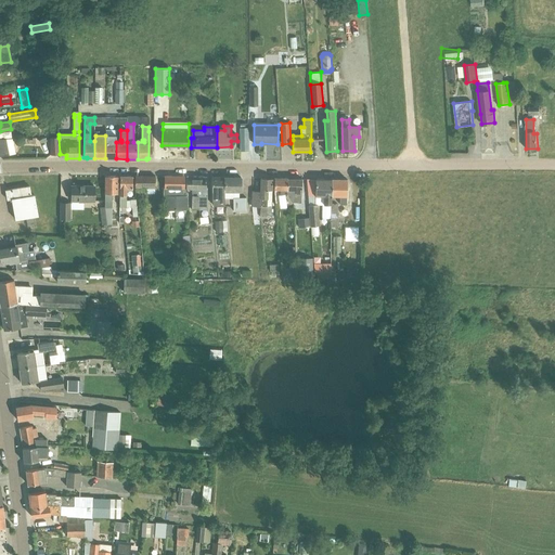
[(116,136),(105,136),(105,158),(116,158),(116,142),(116,136)]
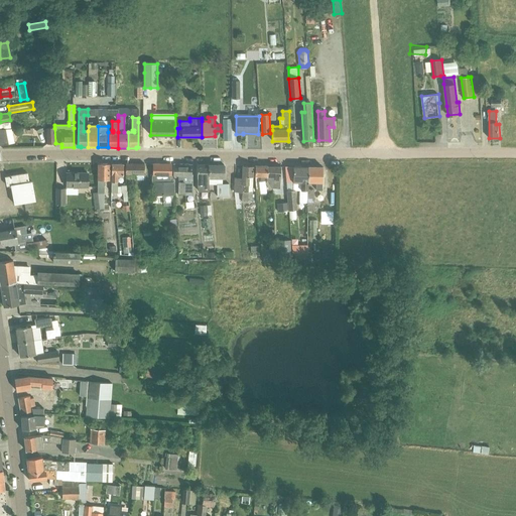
[(54,128),(46,128),(47,144),(55,143),(54,128)]
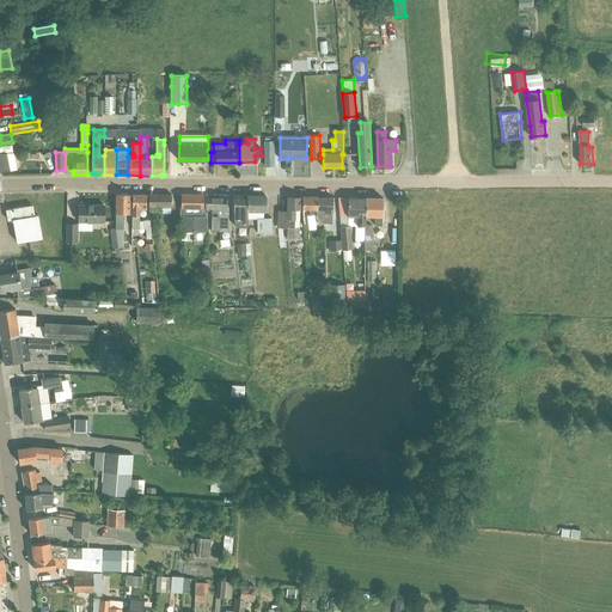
[(16,167),(12,154),(6,154),(0,153),(0,170),(5,170),(16,167)]
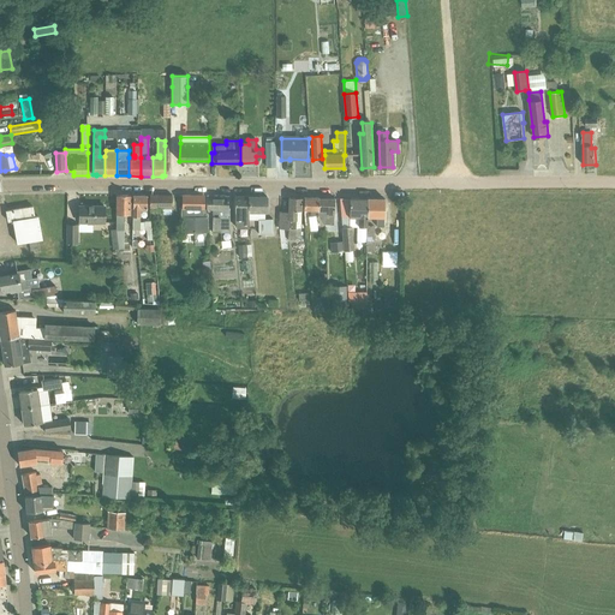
[(131,196),(117,196),(117,231),(119,249),(124,249),(125,215),(130,215),(131,196)]
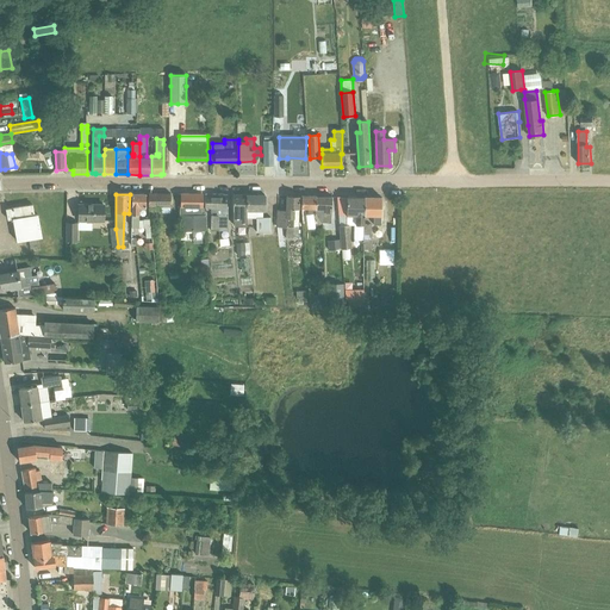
[(132,194),(132,216),(132,226),(139,226),(139,216),(139,207),(147,207),(147,194),(132,194)]
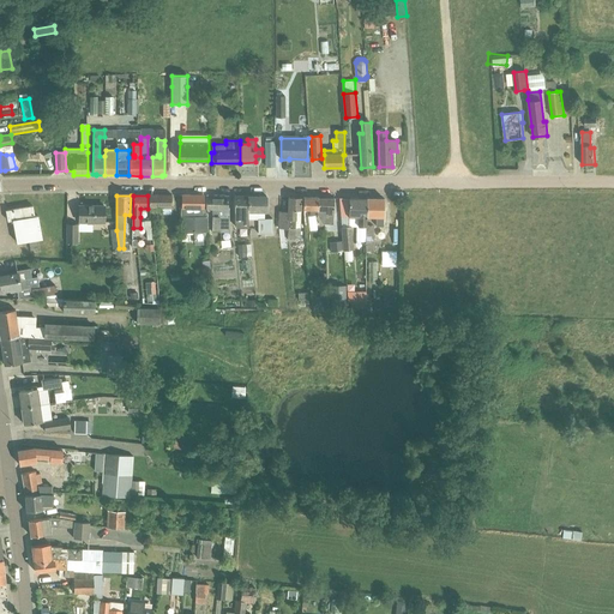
[(173,196),(150,196),(150,208),(163,208),(163,214),(173,214),(173,212),(173,196)]
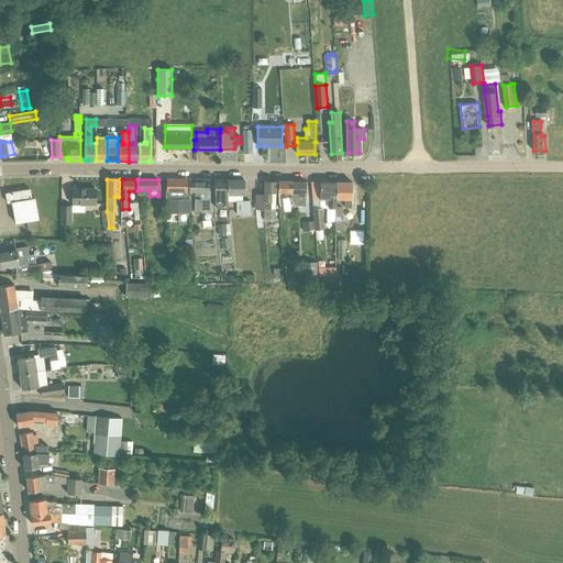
[(168,179),(166,179),(166,197),(166,200),(168,200),(168,214),(178,213),(178,222),(187,221),(189,213),(190,213),(190,211),(190,207),(190,199),(188,190),(187,190),(187,179),(178,179),(168,179)]
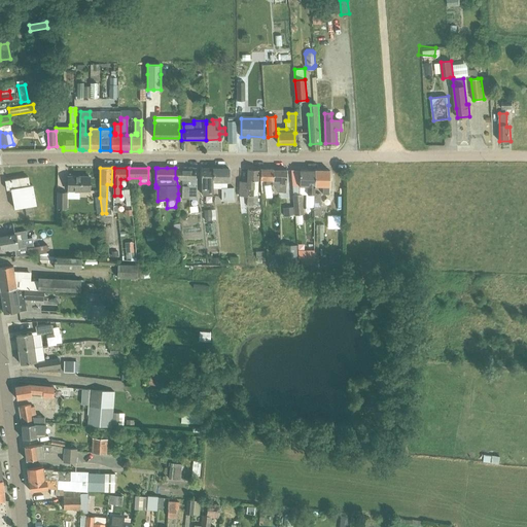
[(187,168),(178,168),(178,179),(179,181),(183,181),(183,192),(183,198),(189,198),(189,200),(198,200),(198,178),(196,178),(196,168),(187,168)]
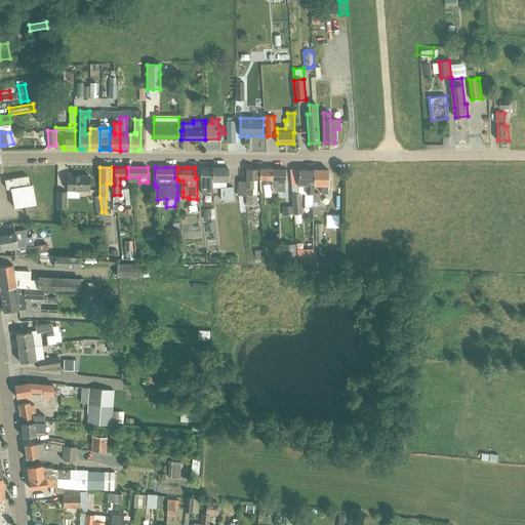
[(213,188),(213,168),(213,167),(201,167),(202,191),(202,195),(213,194),(213,188)]
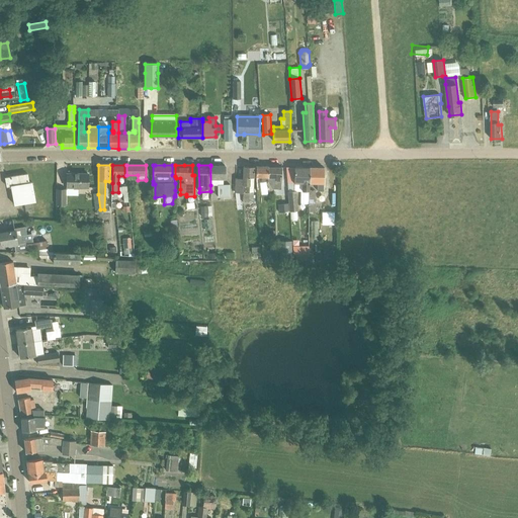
[(226,166),(210,166),(210,185),(219,185),(219,197),(231,197),(231,185),(225,185),(225,179),(226,179),(226,166)]
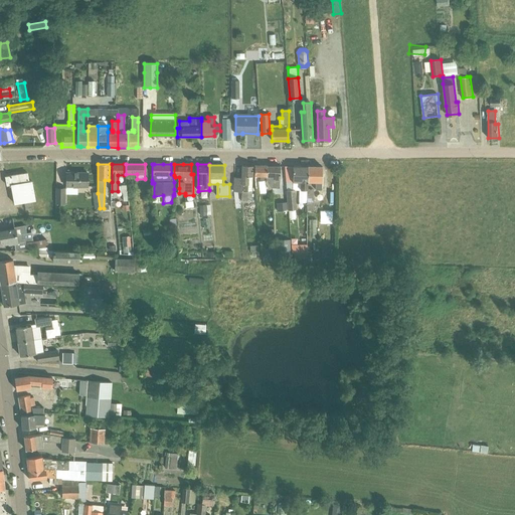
[(253,166),(242,166),(242,178),(235,177),(234,191),(242,192),(241,201),(247,201),(247,197),(251,198),(252,192),(247,192),(248,176),(252,177),(253,166)]
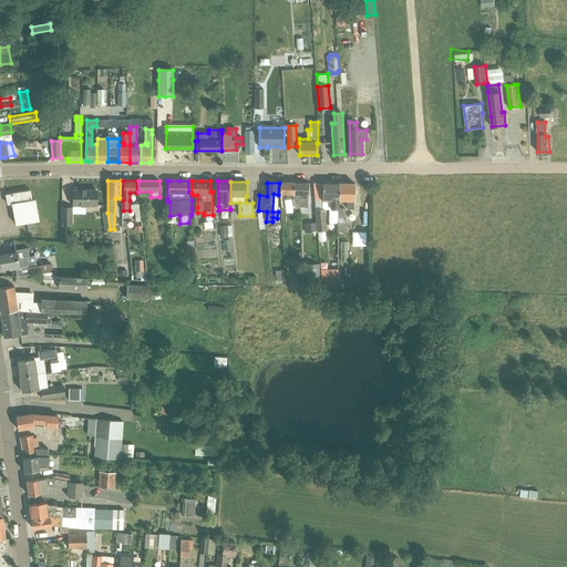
[(295,195),(295,183),(281,183),(280,194),(287,194),(287,199),(294,199),(295,195)]
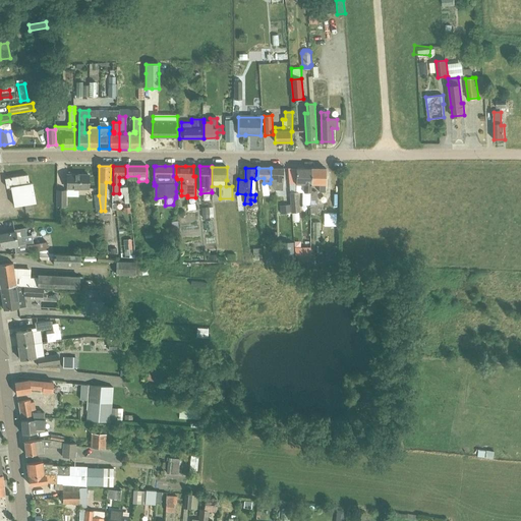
[(283,190),(284,169),(271,168),(271,179),(270,183),(275,190),(283,190)]
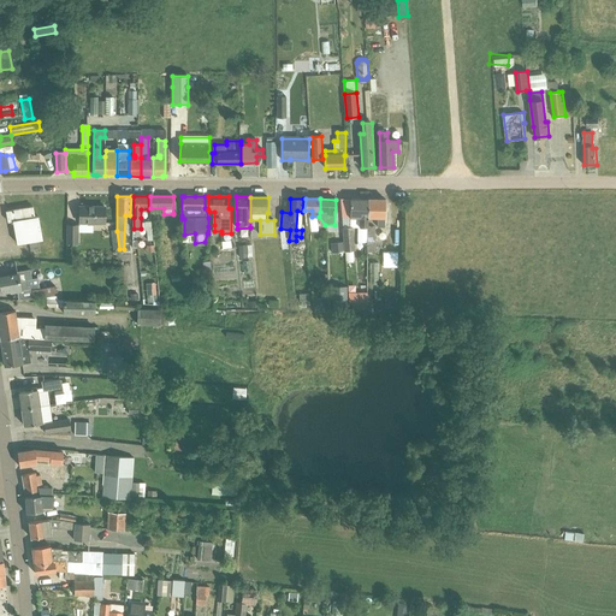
[(350,218),(342,218),(343,227),(353,226),(353,229),(368,229),(368,227),(368,225),(368,218),(368,200),(350,199),(350,218)]
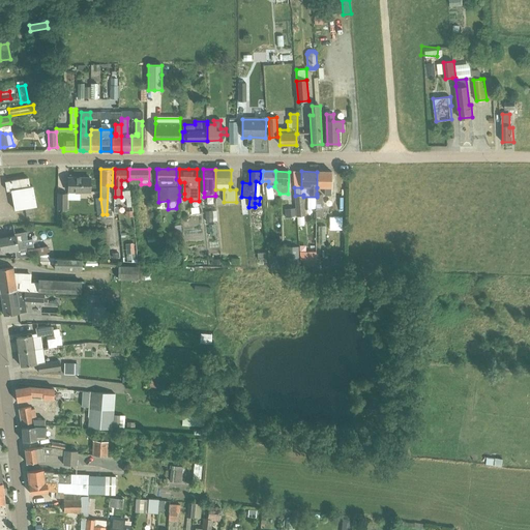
[(331,172),(317,172),(317,187),(325,187),(325,196),(331,196),(331,172)]
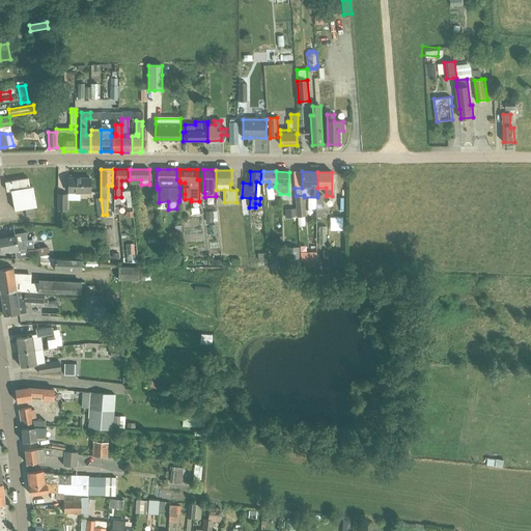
[(30,187),(29,178),(5,183),(7,191),(11,190),(15,211),(25,208),(26,217),(32,216),(31,207),(36,206),(33,187),(30,187)]
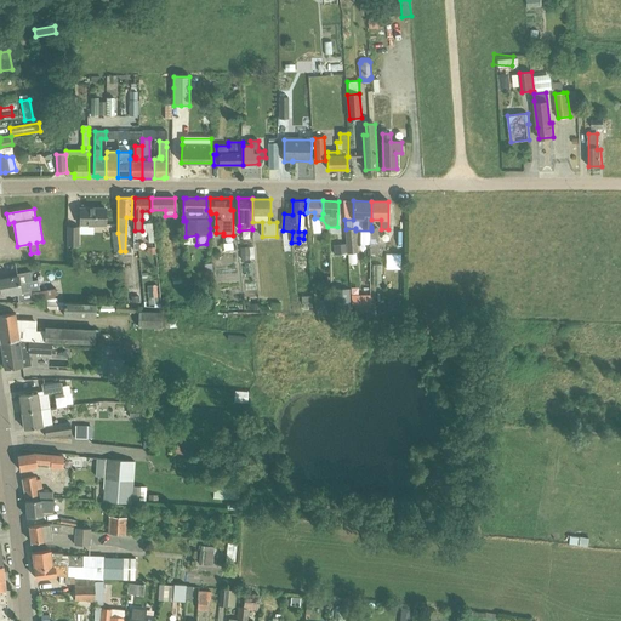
[(106,209),(80,209),(80,224),(95,224),(106,224),(106,209)]
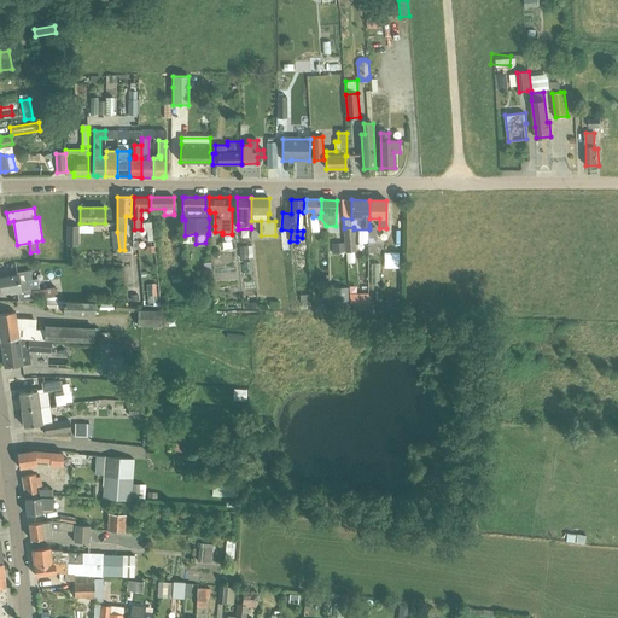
[(79,246),(79,227),(68,227),(68,245),(79,246)]
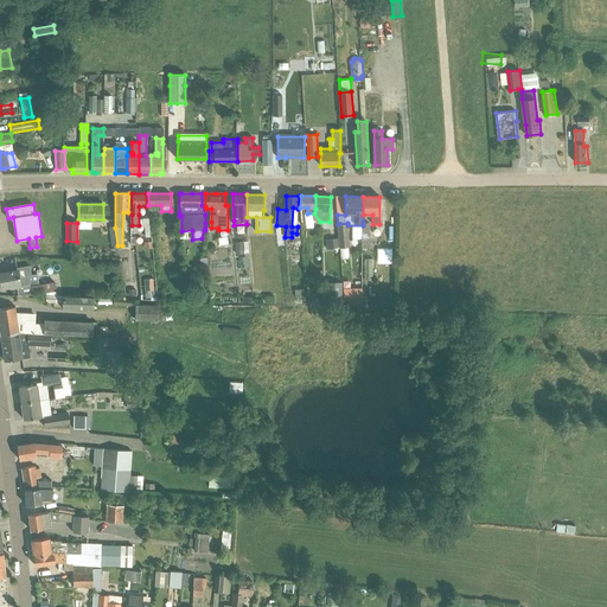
[(347,223),(338,224),(339,238),(340,248),(349,247),(350,247),(347,225),(347,223)]
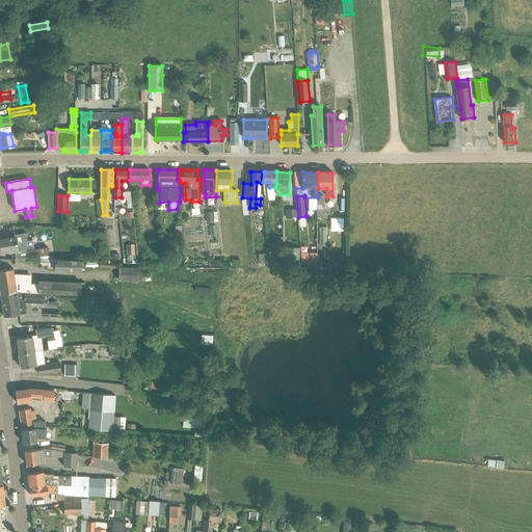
[(297,209),(287,210),(287,218),(298,217),(297,209)]
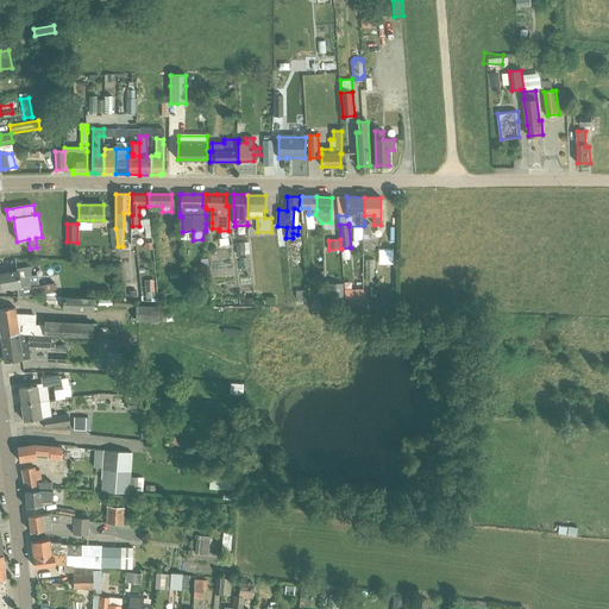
[(387,262),(387,248),(372,248),(372,262),(387,262)]
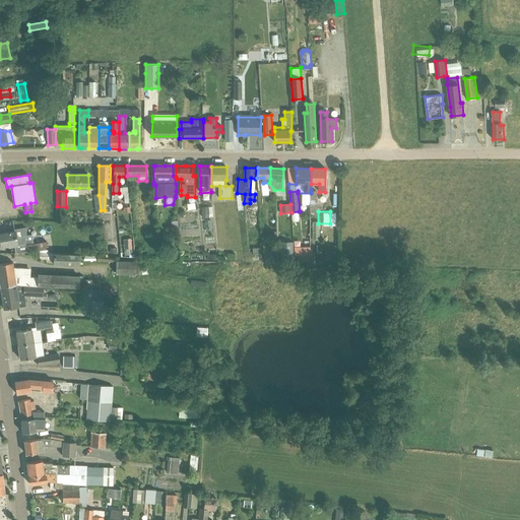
[(14,232),(0,234),(0,238),(2,248),(9,246),(10,247),(14,247),(14,248),(27,245),(33,244),(31,236),(27,236),(25,228),(14,230),(14,232)]
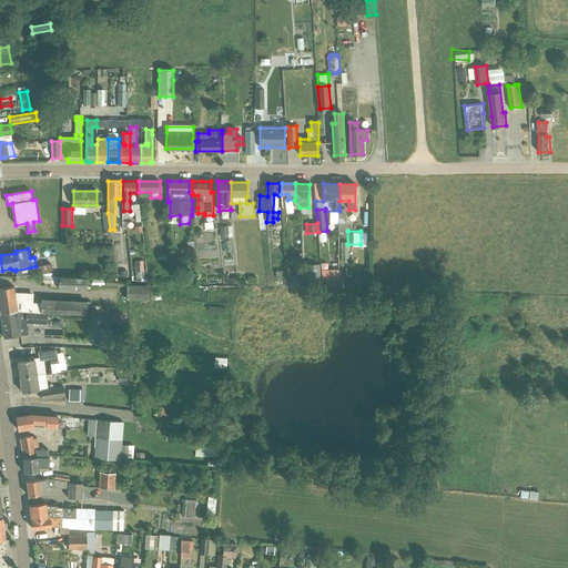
[(36,266),(30,267),(32,276),(53,272),(51,264),(36,266)]
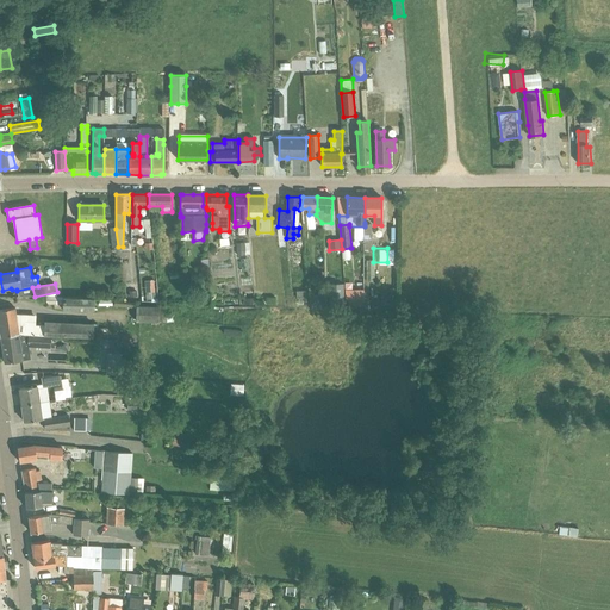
[(343,284),(329,284),(329,306),(343,306),(343,284)]
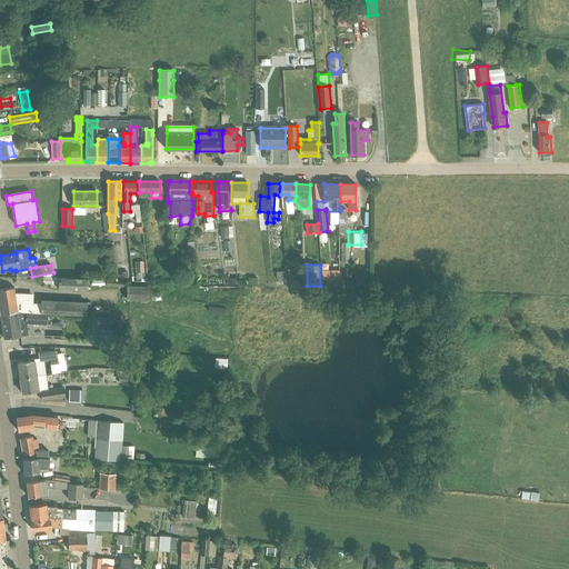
[(143,268),(136,269),(137,280),(145,279),(143,268)]
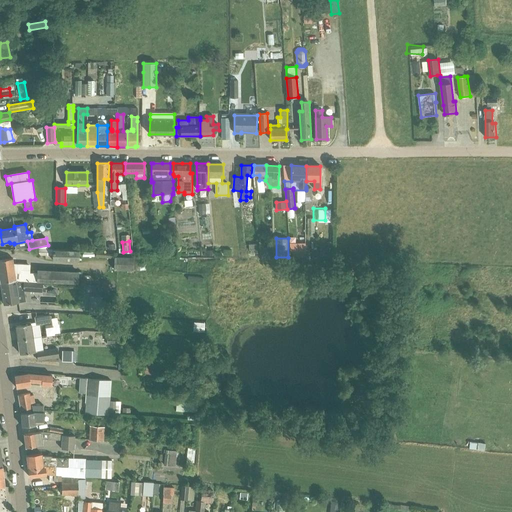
[(306,242),(290,242),(290,250),(292,250),(292,259),(305,259),(306,242)]
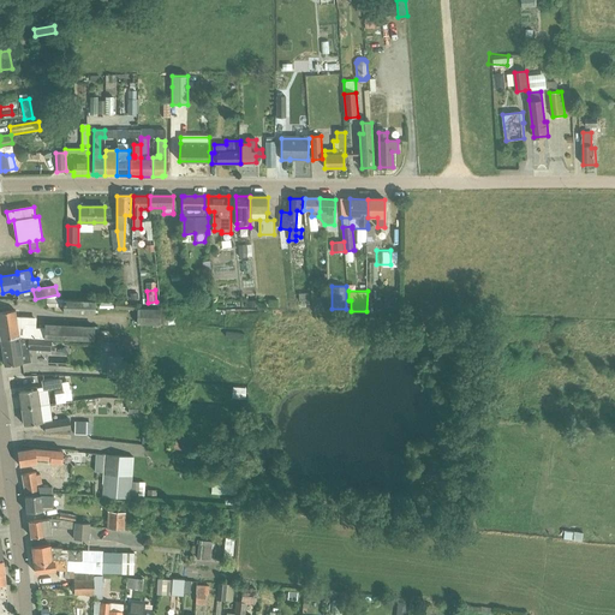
[(302,304),(309,304),(309,293),(299,293),(299,302),(302,300),(302,304)]
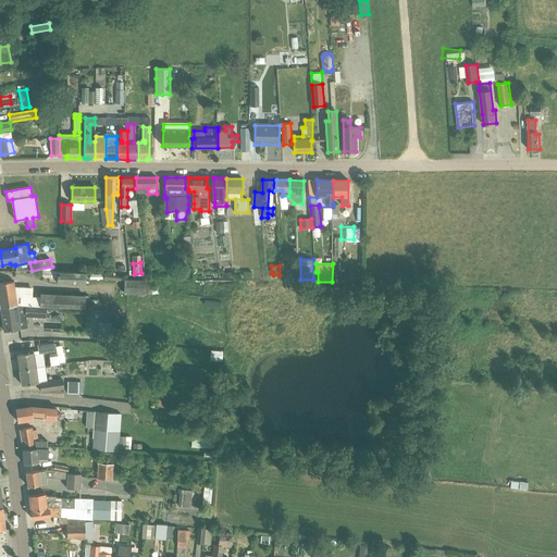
[(86,284),(86,273),(58,272),(42,271),(42,277),(58,279),(58,283),(86,284)]
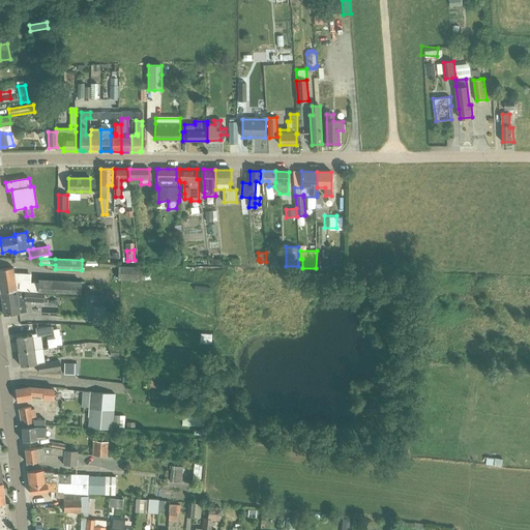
[(331,267),(341,267),(342,258),(332,258),(331,267)]
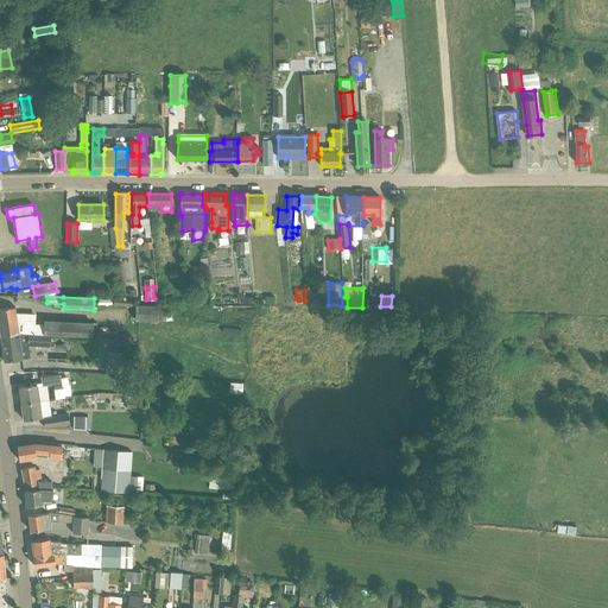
[(321,297),(310,297),(310,308),(322,306),(321,297)]
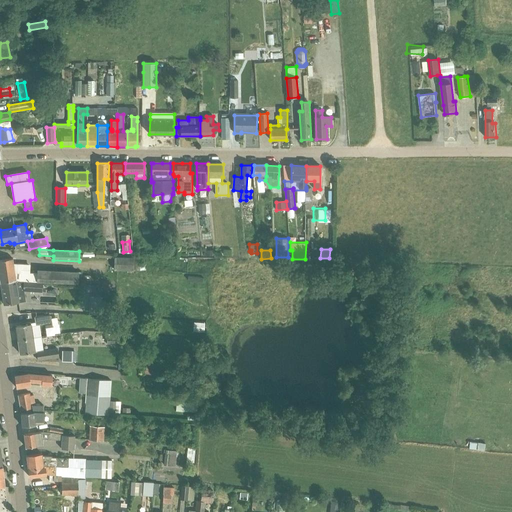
[(114,270),(133,270),(146,270),(146,264),(140,264),(140,257),(133,257),(115,256),(114,270)]
